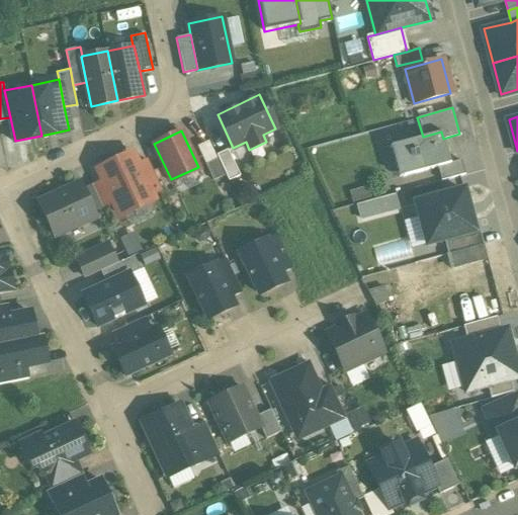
[(423,137),(394,145),(403,176),(437,166),(449,163),(449,162),(443,139),(441,132),(423,137)]
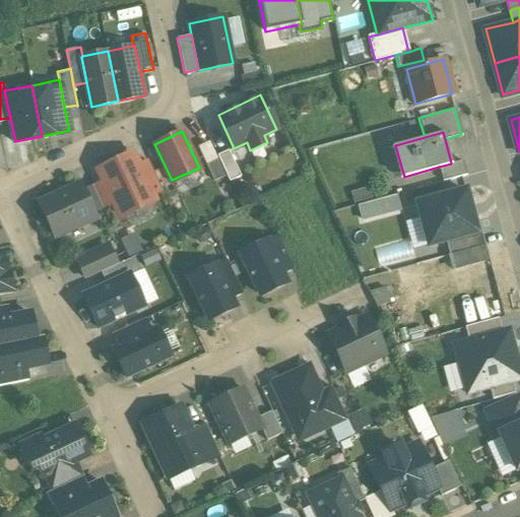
[(207,163),(217,158),(210,140),(200,144),(207,163)]
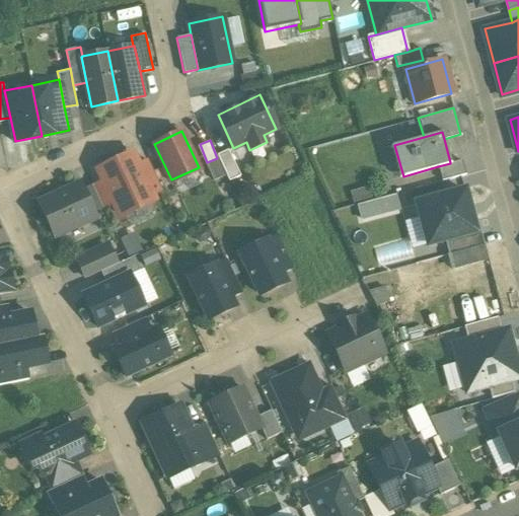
[(239,175),(228,149),(217,154),(229,180),(239,175)]
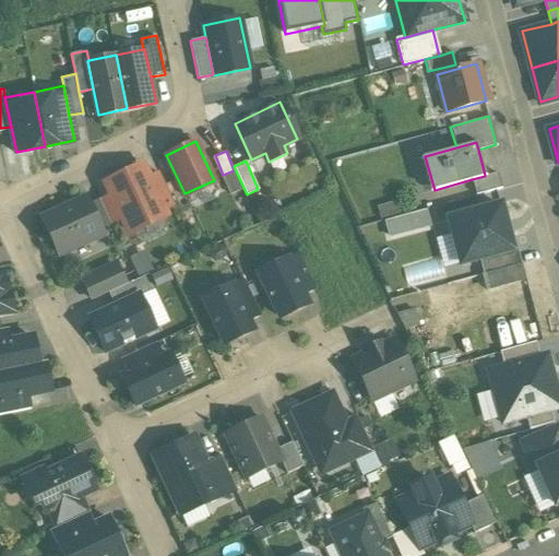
[(147,177),(143,166),(107,182),(113,193),(123,217),(129,231),(165,214),(163,211),(147,177)]
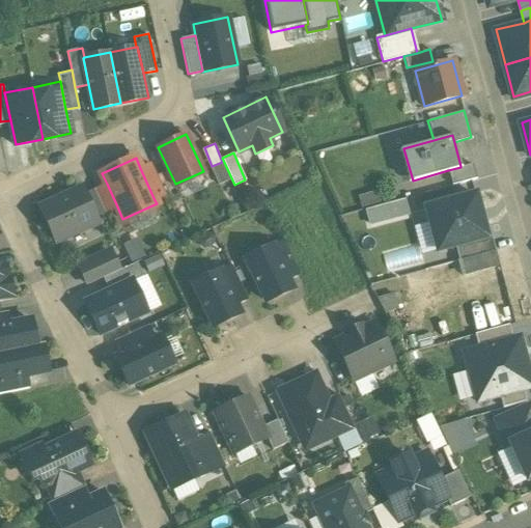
[(166,194),(151,163),(140,168),(155,200),(166,194)]
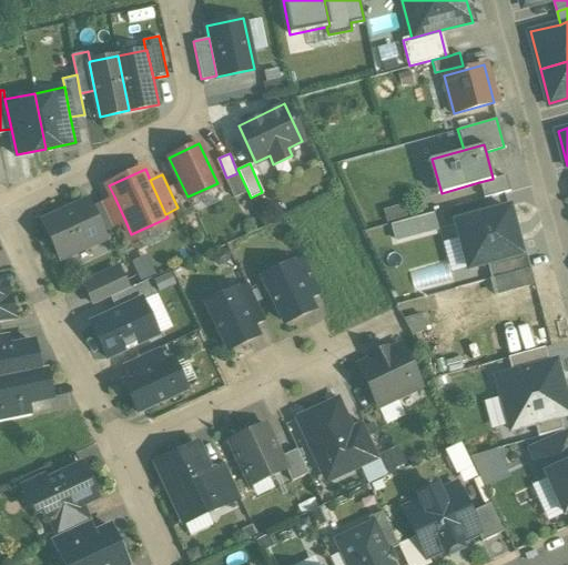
[(493,179),(479,182),(484,198),(509,191),(505,175),(493,178),(493,179)]
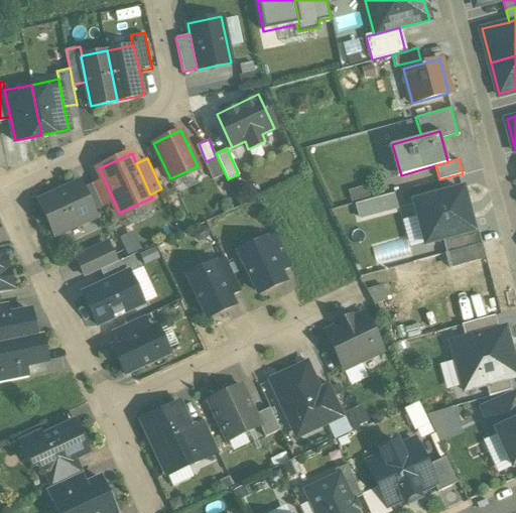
[(104,178),(93,183),(103,206),(114,201),(104,178)]
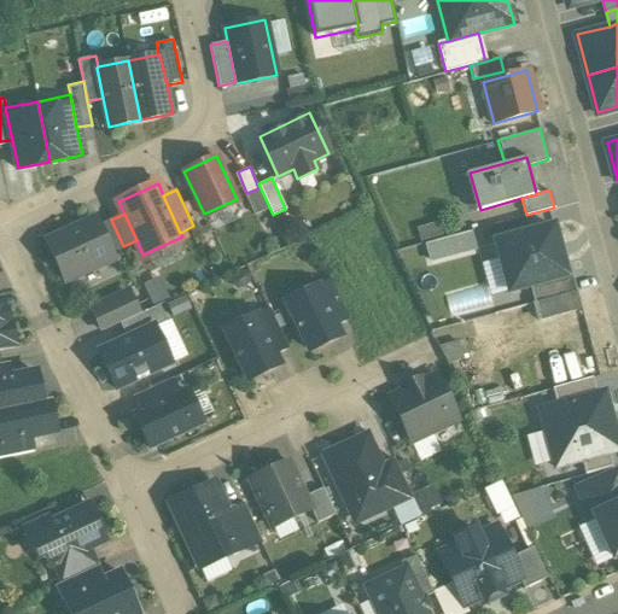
[(94,218),(48,240),(66,279),(112,258),(110,252),(98,227),(94,218)]
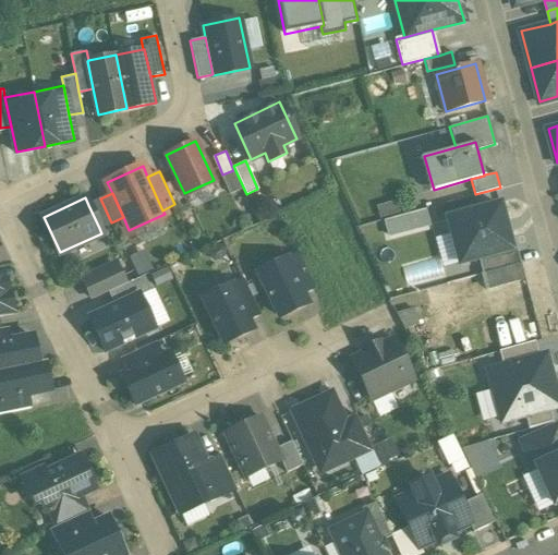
[(100,198),(88,205),(99,228),(111,222),(100,198)]
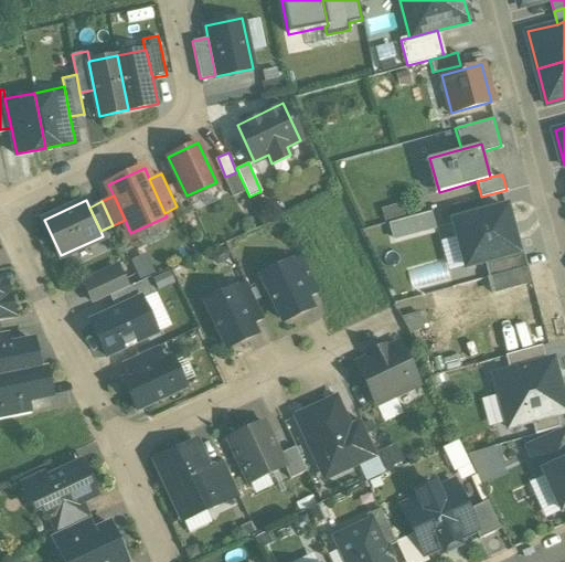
[(504,207),(452,221),(465,266),(483,261),(516,252),(512,235),(504,207)]
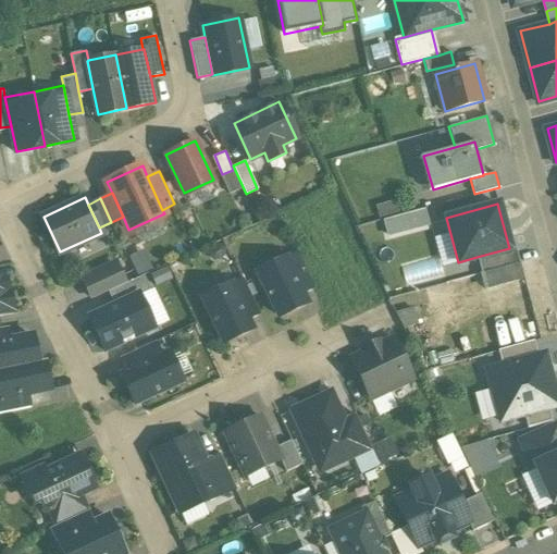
[(423,209),(384,220),(387,234),(426,223),(423,209)]
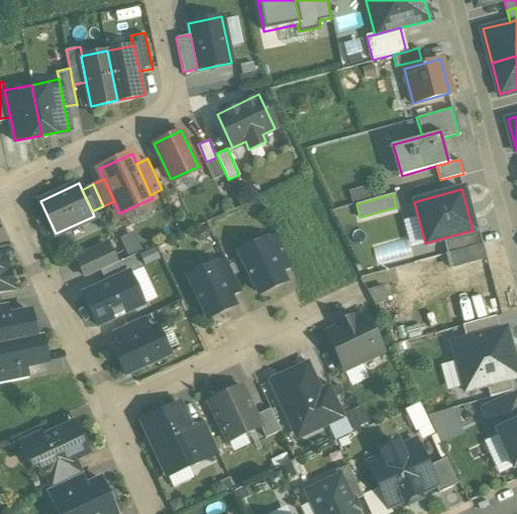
[(473,230),(442,238),(446,253),(482,243),(474,214),(469,215),(473,230)]
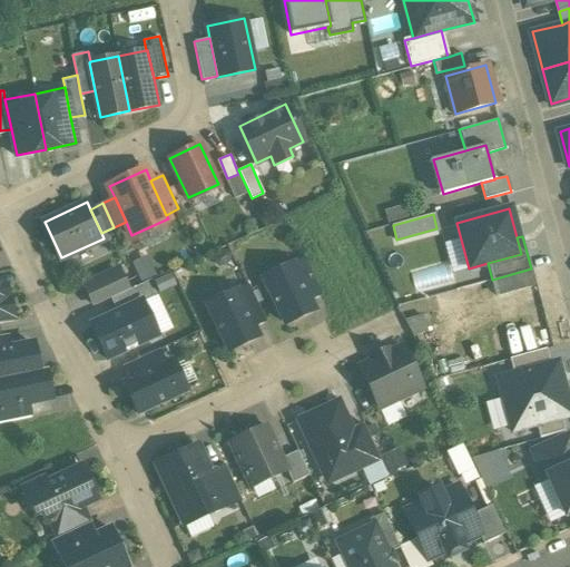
[(133,261),(141,280),(156,272),(147,254),(133,261)]
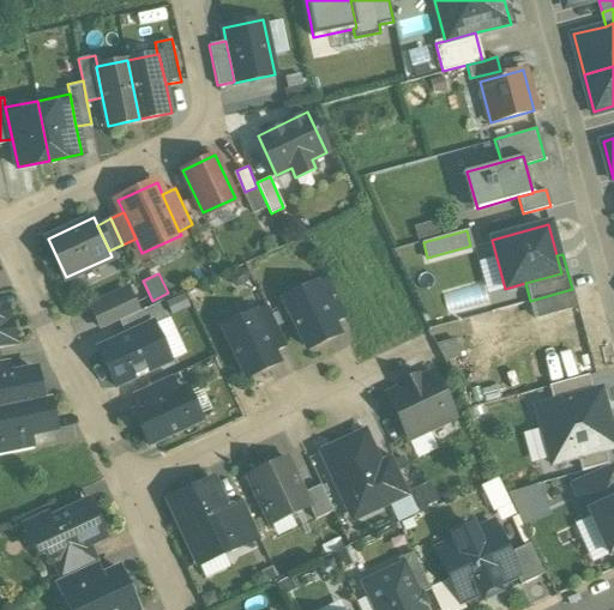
[(348,316),(329,277),(315,284),(335,322),(348,316)]
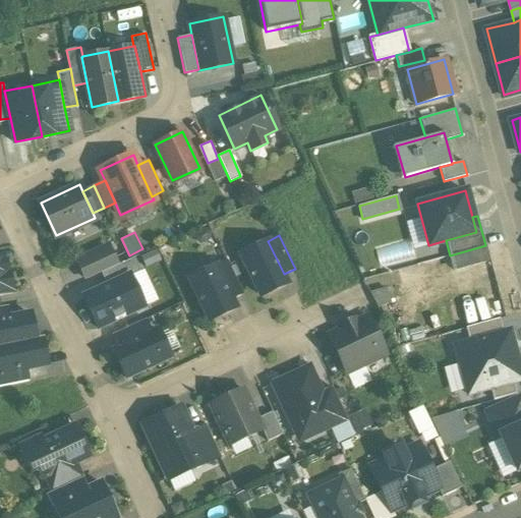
[(268,241),(241,253),(261,294),(272,288),(276,290),(285,286),(286,282),(287,281),(284,274),(268,241)]
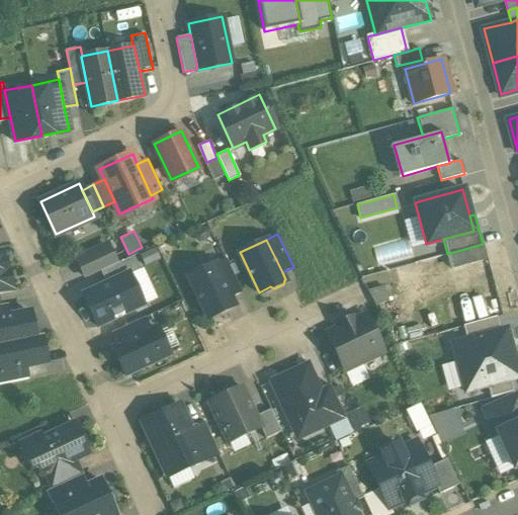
[(107,245),(78,258),(87,277),(100,271),(116,264),(107,245)]
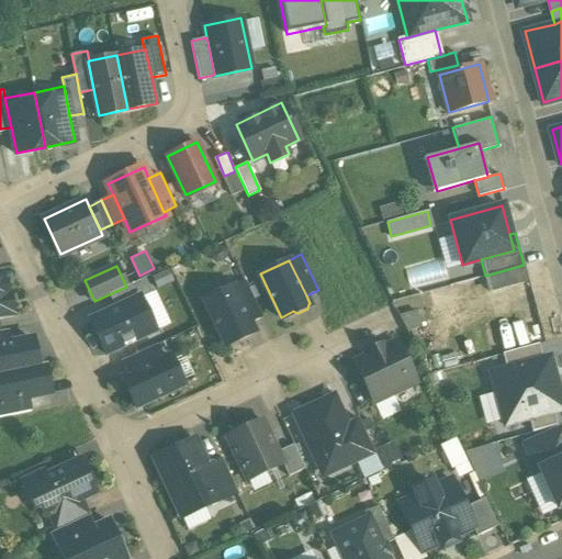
[(256,276),(246,281),(251,293),(262,288),(256,276)]
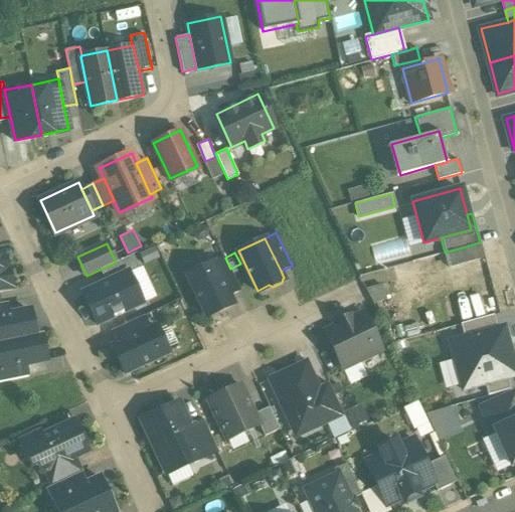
[(133,256),(100,270),(106,283),(129,273),(139,269),(133,256)]
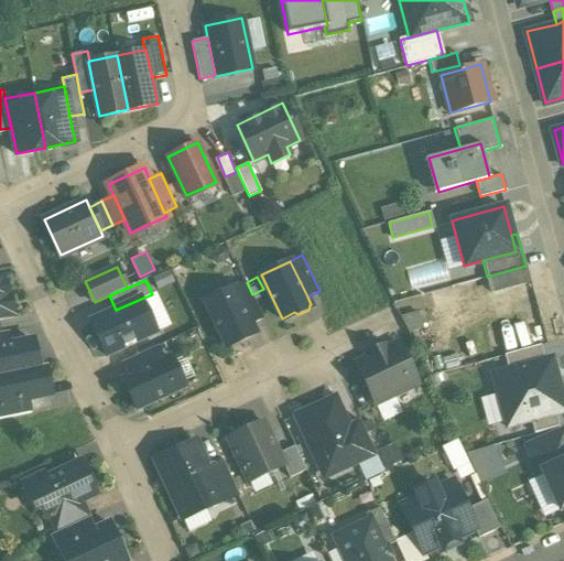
[(7,281),(0,282),(0,317),(14,315),(7,281)]
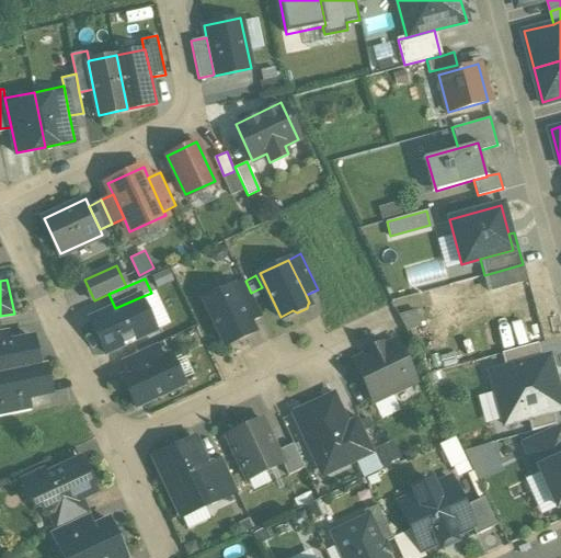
[(251,293),(245,281),(232,286),(250,321),(262,316),(251,293)]
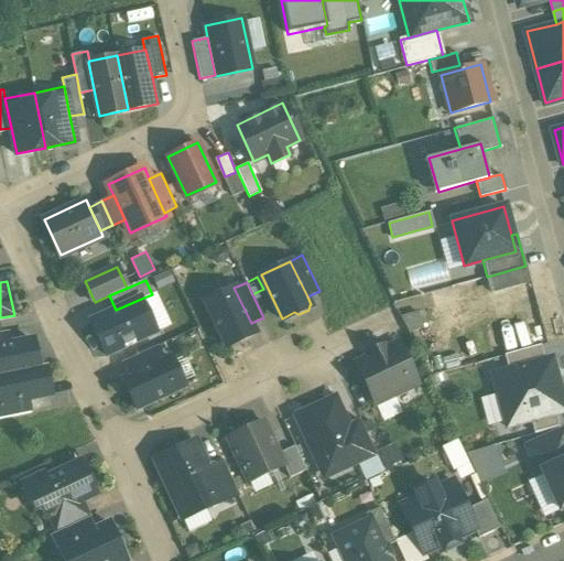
[(234,288),(205,302),(226,345),(239,338),(243,341),(252,336),(255,332),(251,323),(234,288)]
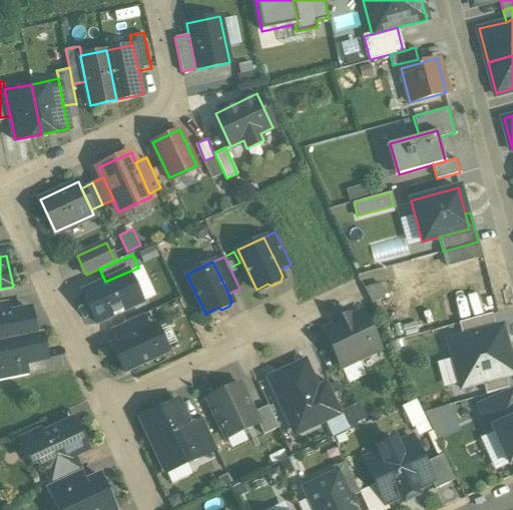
[(105,282),(83,292),(96,323),(141,304),(128,272),(105,282)]
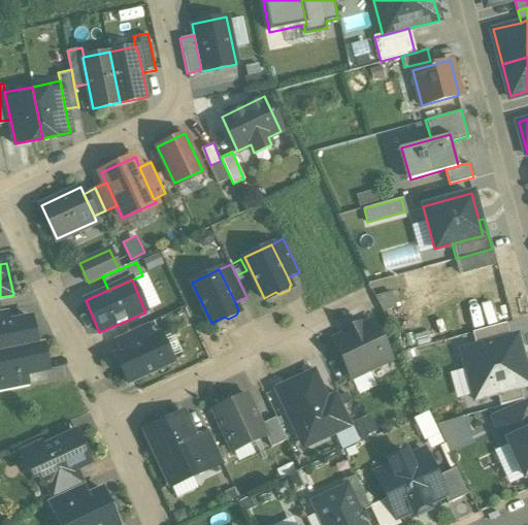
[(1,310),(0,310),(0,323),(10,321),(7,309),(1,310)]
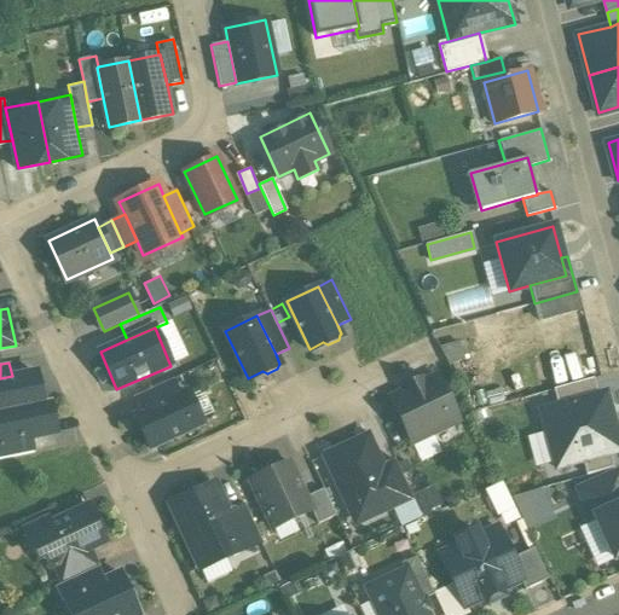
[(12,376),(0,378),(0,410),(44,402),(42,401),(36,371),(12,376)]
